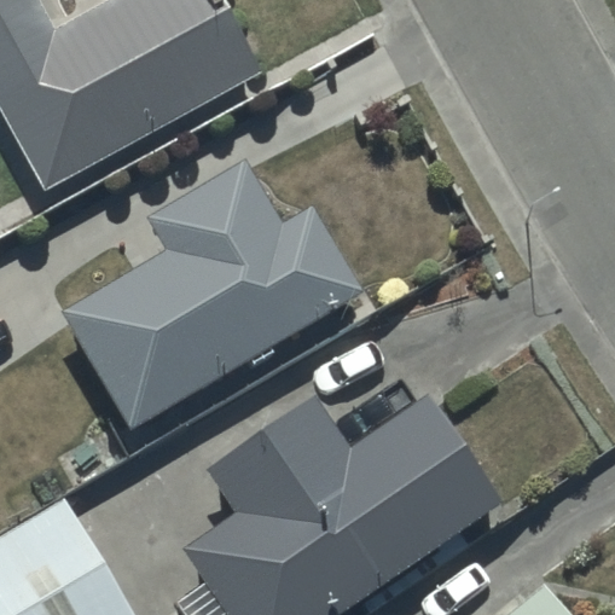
[(39,0),(0,0),(0,110),(41,189),(261,74),(221,0),(109,0),(54,29),(39,0)]
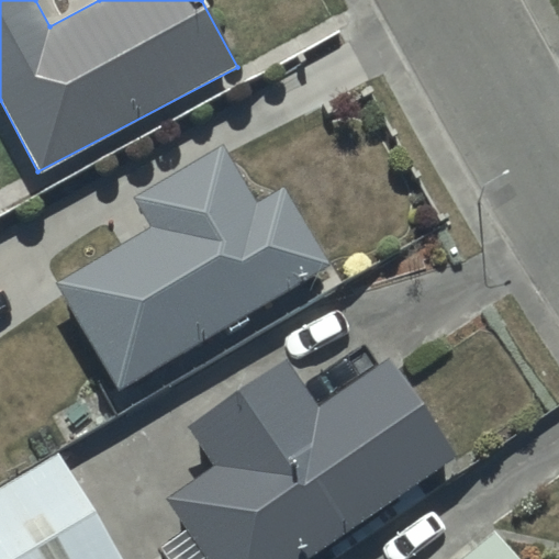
[(221,145),(135,197),(154,226),(56,286),(120,391),(330,264),(282,186),(255,202),(221,145)]
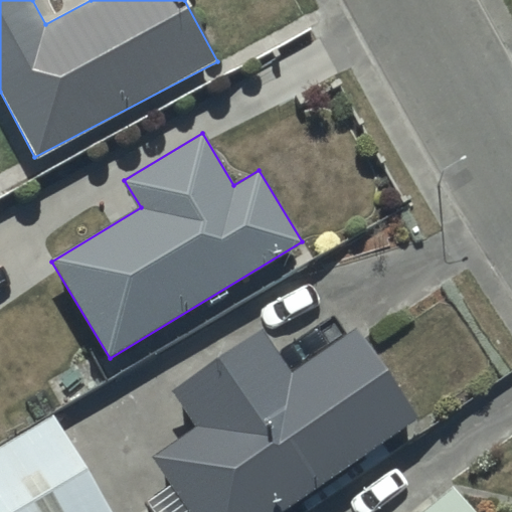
[(263,328),(170,391),(194,428),(152,457),(170,483),(147,499),(155,511),(280,511),(300,498),(309,511),(391,455),(381,441),(418,415),(358,328),(293,372),(263,328)]
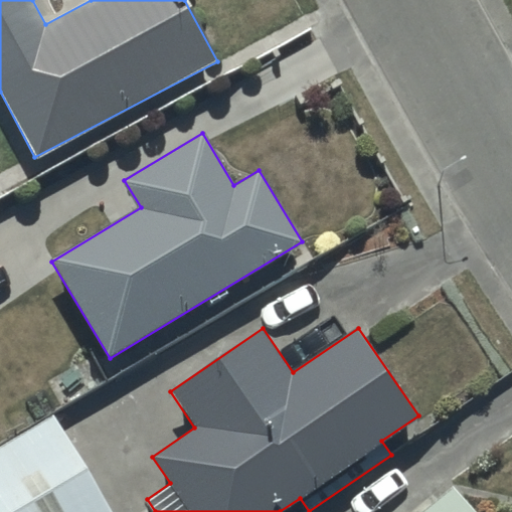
[(114,511),(54,414),(0,448),(0,511),(114,511)]
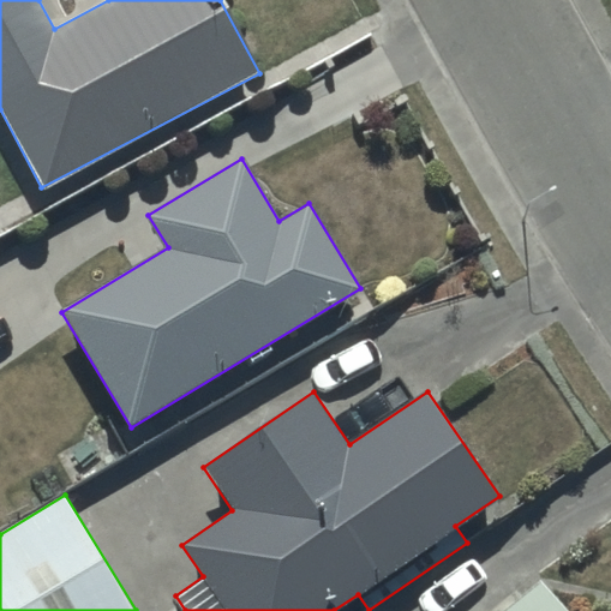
[(564,610),(539,580),(499,610),(564,610)]
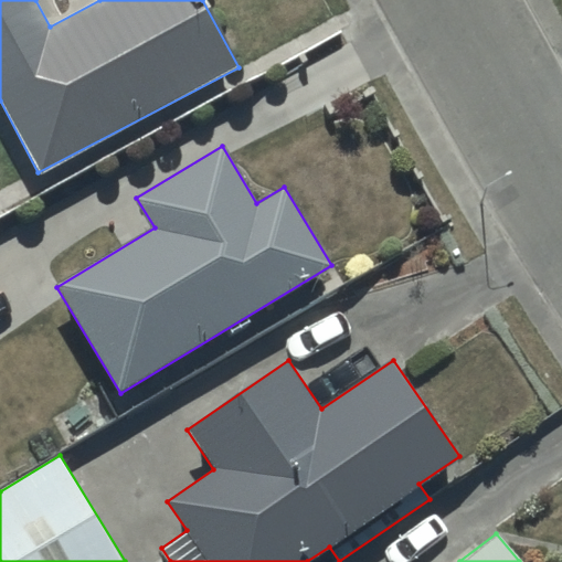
All buildings are outlined.
